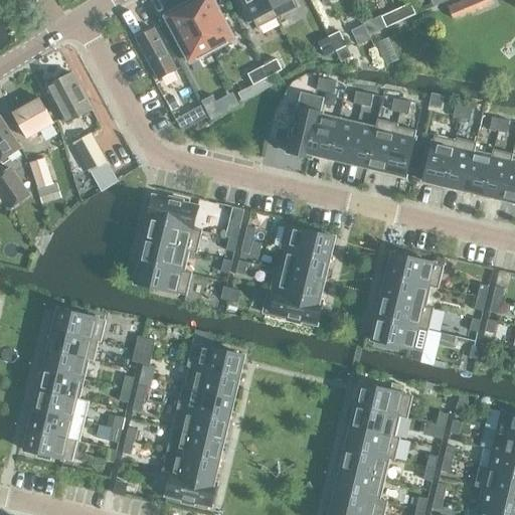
[(206,0),(197,0),(187,5),(211,50),(233,38),(215,3),(209,6),(206,0)]
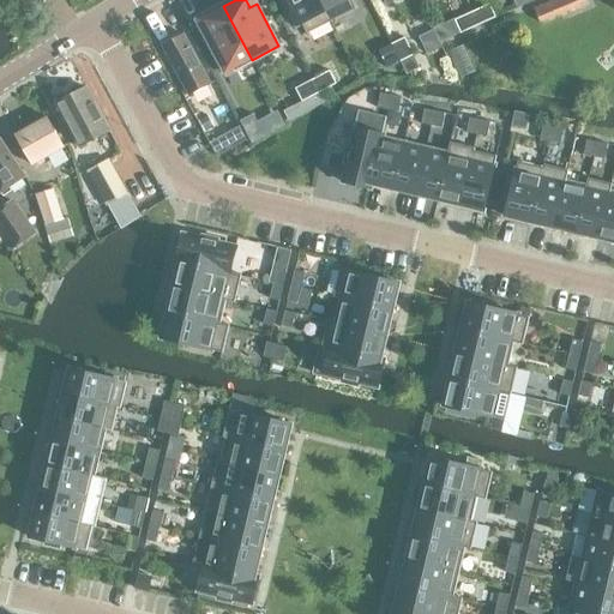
[(286,0),(299,25),(301,24),(307,35),(331,22),(320,0),(286,0)]
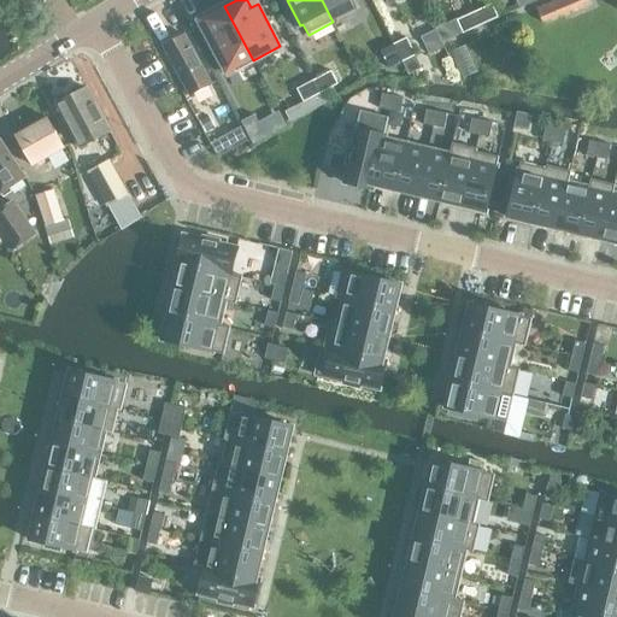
[(322,0),(333,22),(358,10),(352,0),(322,0)]
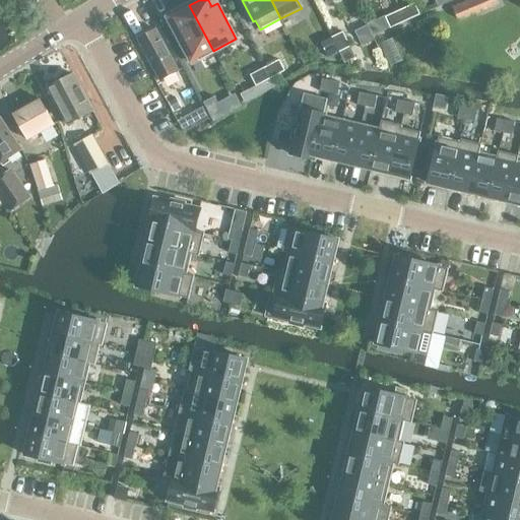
[(497,0),(468,0),(453,7),(458,19),(498,3),(497,0)]
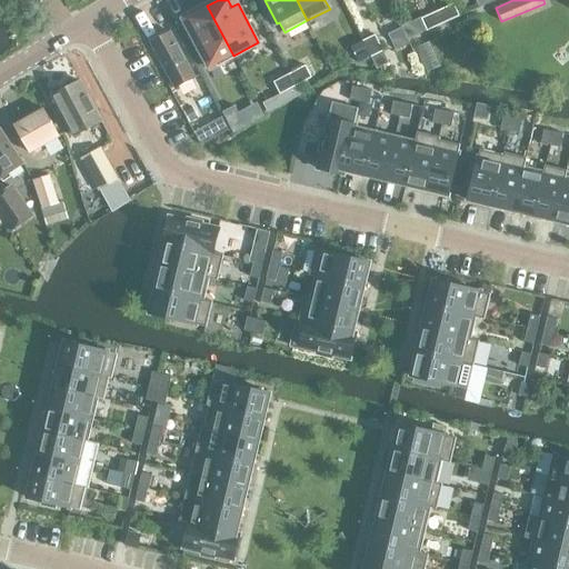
[(453,5),(438,11),(443,23),(459,17),(453,5)]
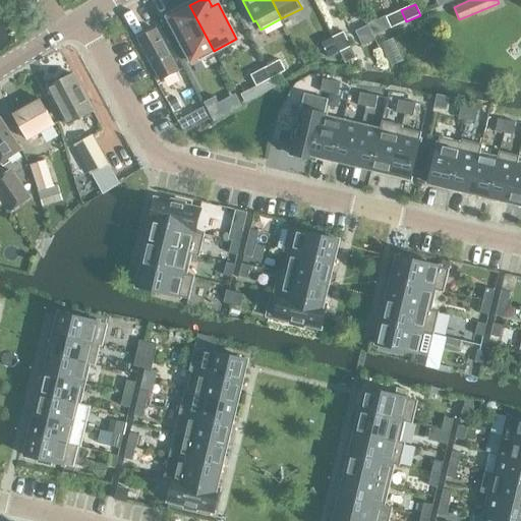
[(177,24),(172,27),(190,63),(214,51),(189,5),(172,15),(177,24)]
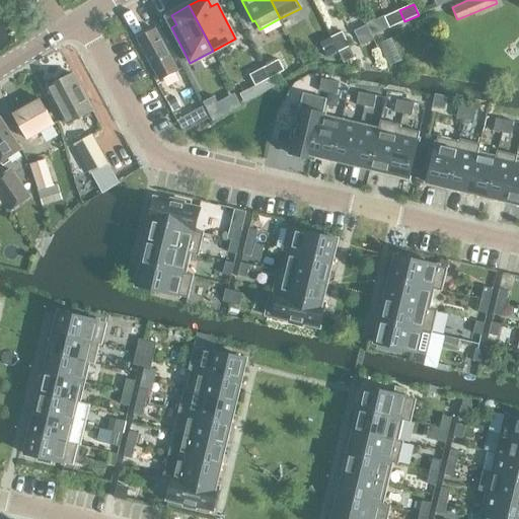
[(399,10),(384,17),(389,28),(404,21),(399,10)]
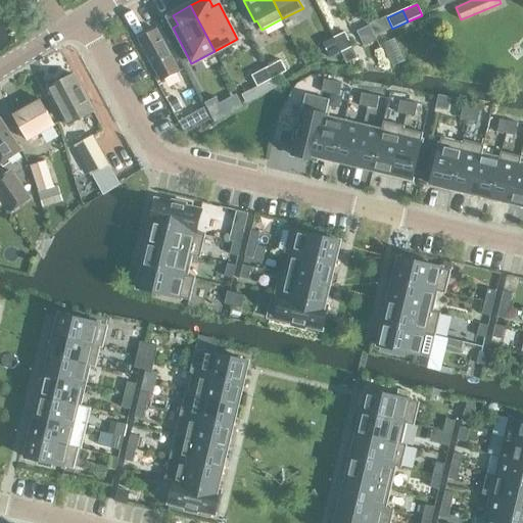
[(159,82),(178,73),(155,31),(137,41),(159,82)]
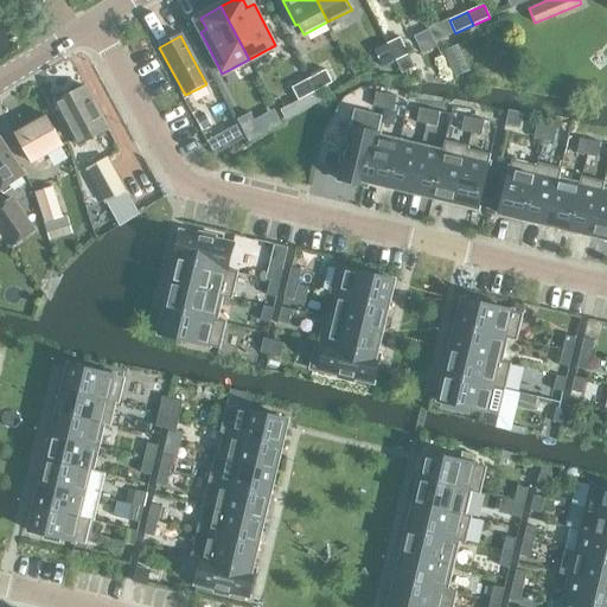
[(400,38),(388,44),(396,61),(408,55),(400,38)]
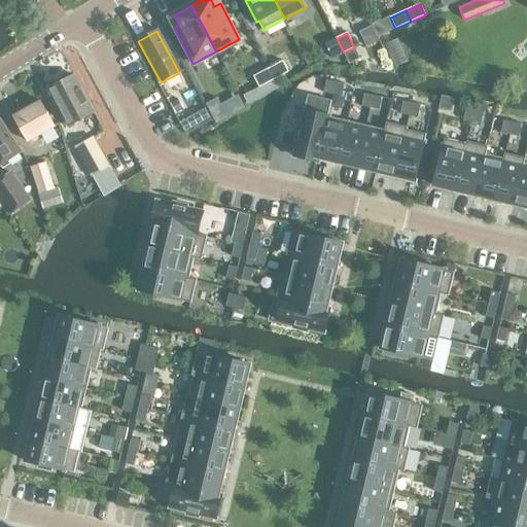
[(337,38),(325,43),(332,59),(344,53),(337,38)]
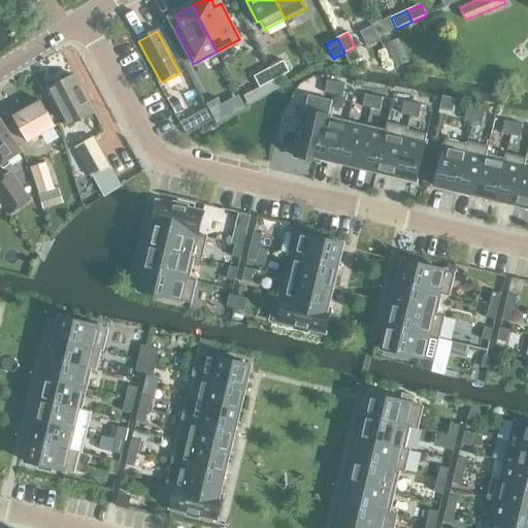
[(399,39),(388,44),(396,66),(407,62),(399,39)]
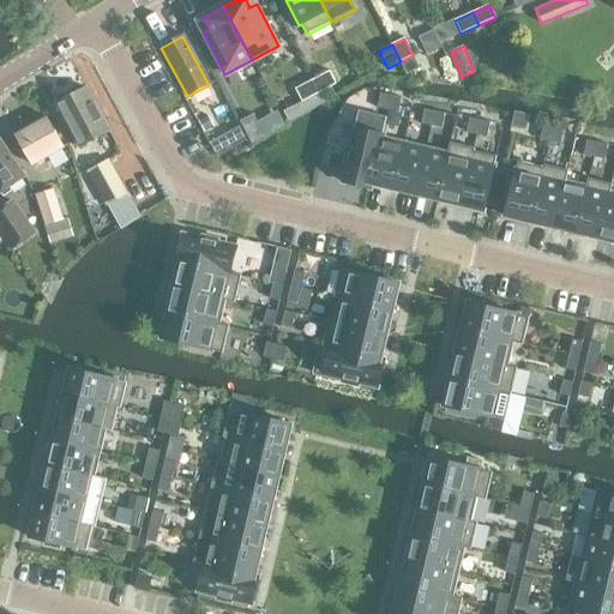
[(413,55),(401,61),(407,74),(420,68),(413,55)]
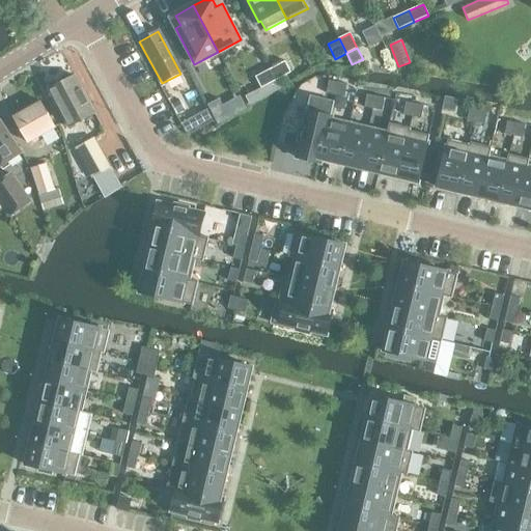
[(285,61),(270,70),(276,80),(290,73),(285,61)]
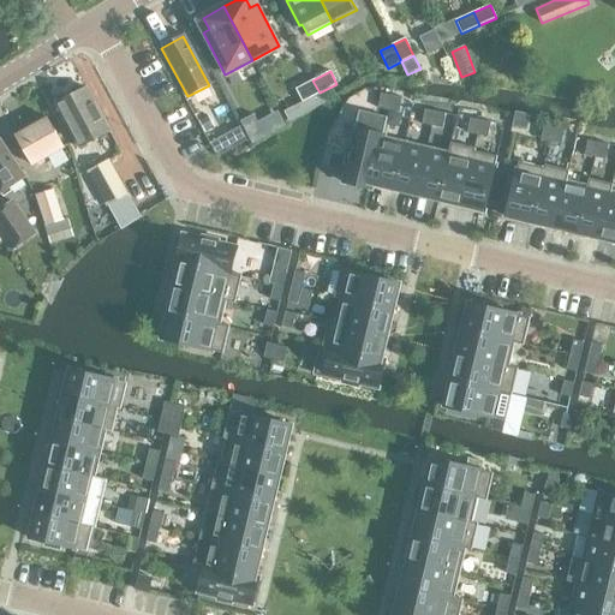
[(312,81),(296,89),(303,102),(320,93),(312,81)]
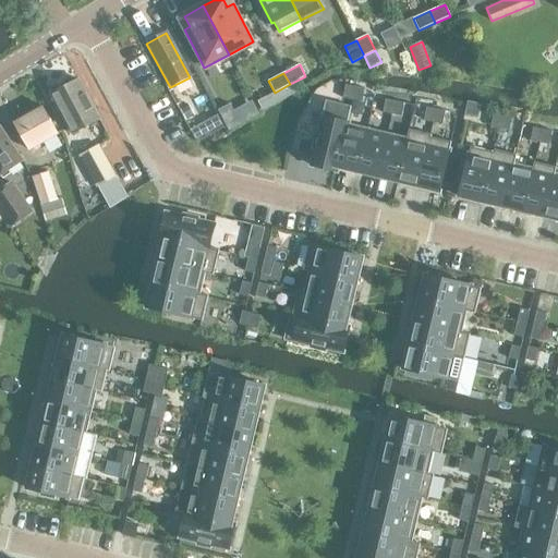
[(98,120),(77,81),(50,95),(71,134),(98,120)]
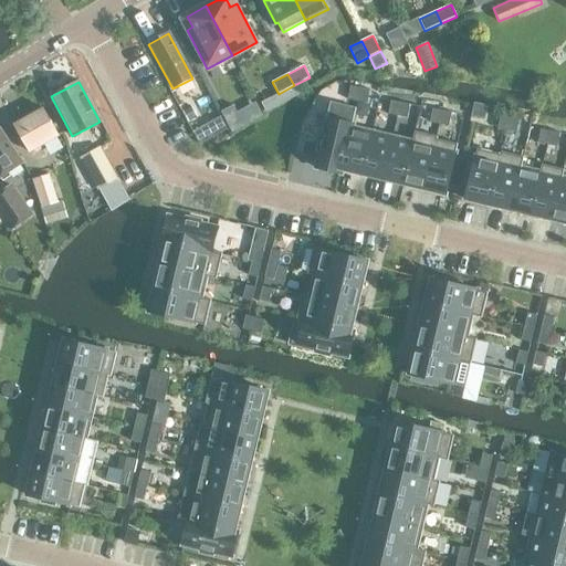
[(357,102),(360,88),(350,86),(348,101),(357,102)]
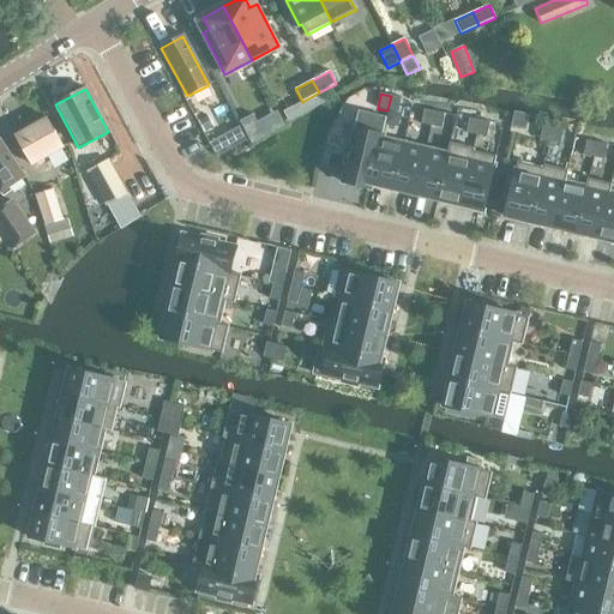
[(401,97),(391,96),(387,110),(398,113),(401,97)]
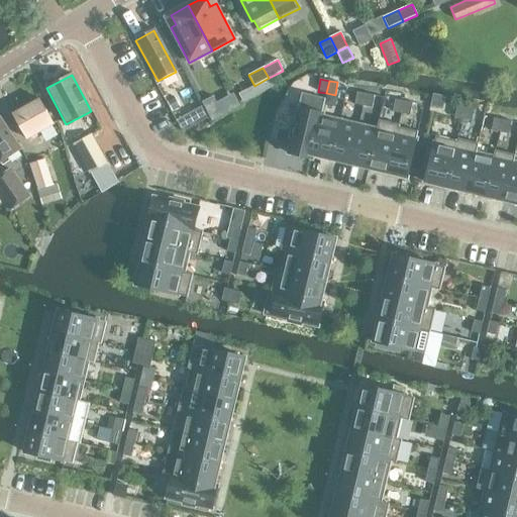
[(364,107),(366,94),(357,92),(354,105),(364,107)]
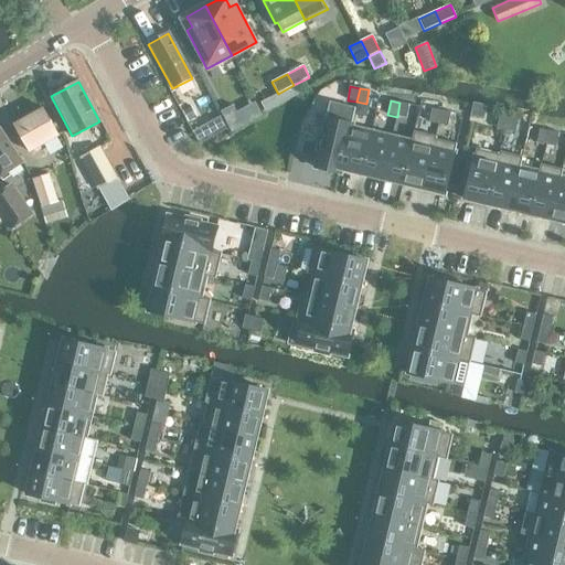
[(406,118),(409,105),(400,103),(397,117),(406,118)]
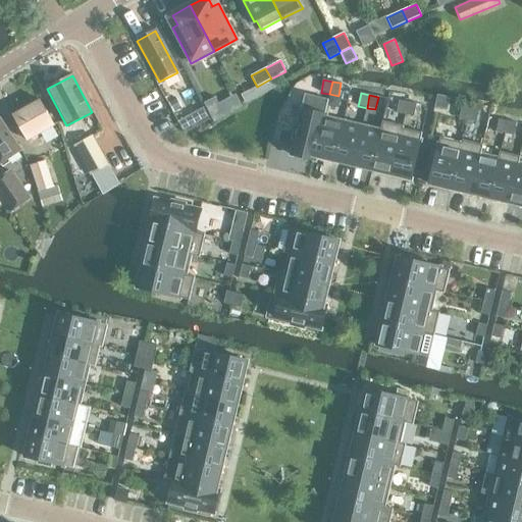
[(215,98),(204,103),(212,117),(222,112),(215,98)]
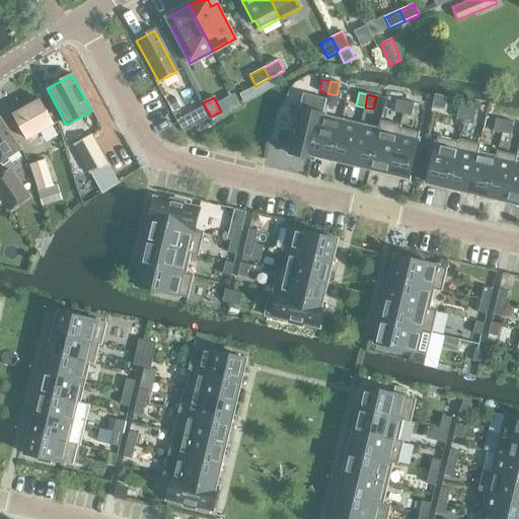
[(175,98),(168,102),(173,109),(179,105),(175,98)]
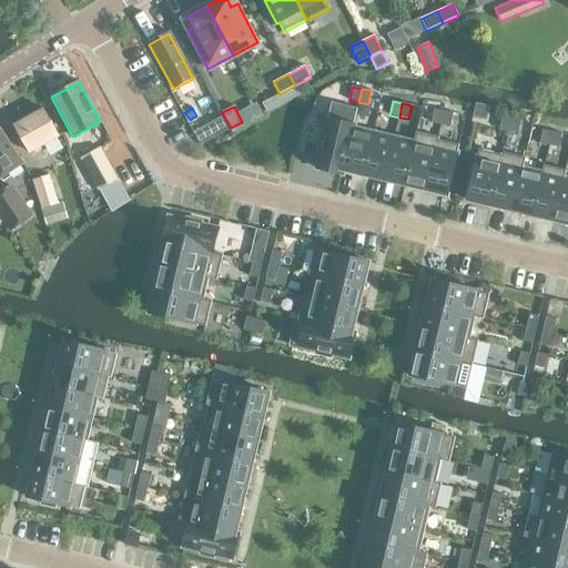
[(42,110),(13,127),(29,153),(58,137),(42,110)]
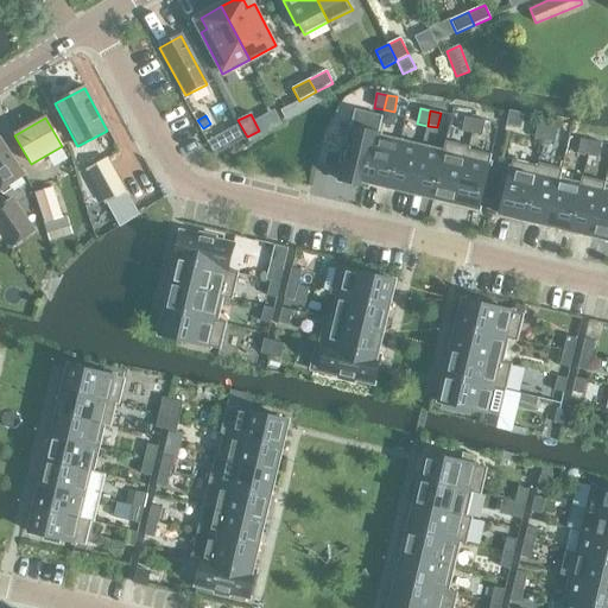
[(473,134),(475,119),(464,118),(462,132),(473,134)]
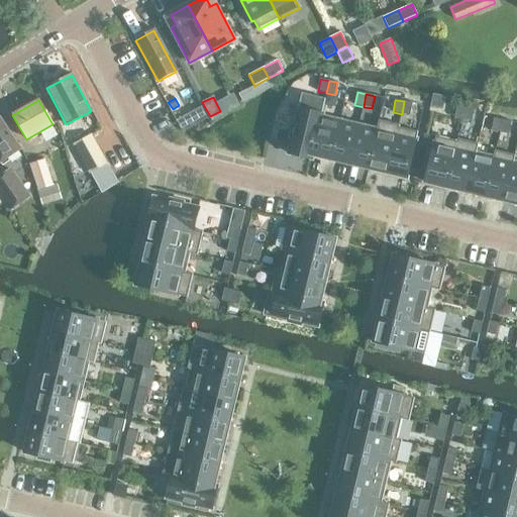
[(410,115),(413,103),(404,101),(402,114),(410,115)]
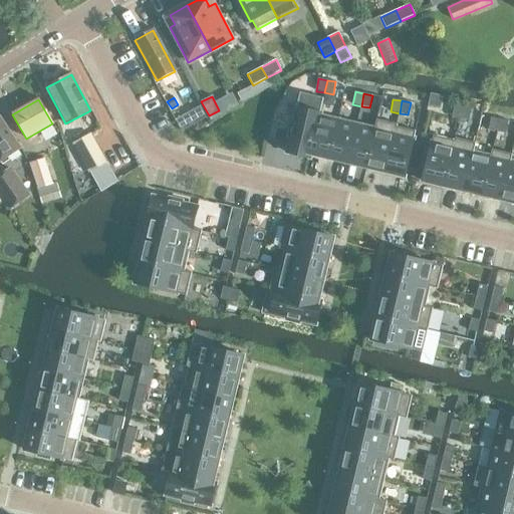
[(201,104),(176,118),(182,131),(207,116),(201,104)]
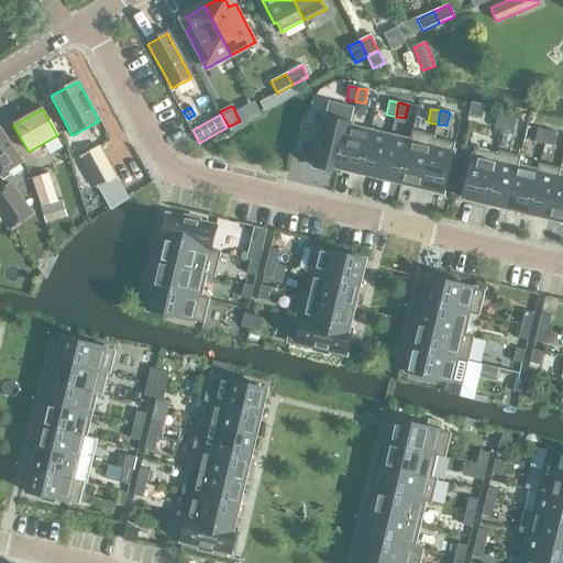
[(505,130),(507,117),(498,114),(495,129),(505,130)]
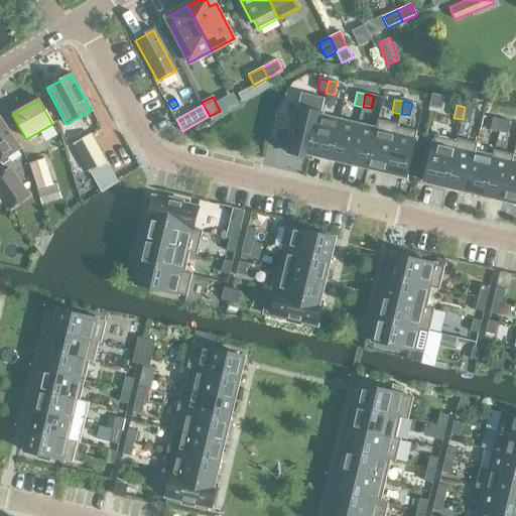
[(471,121),(474,108),(465,107),(463,119),(471,121)]
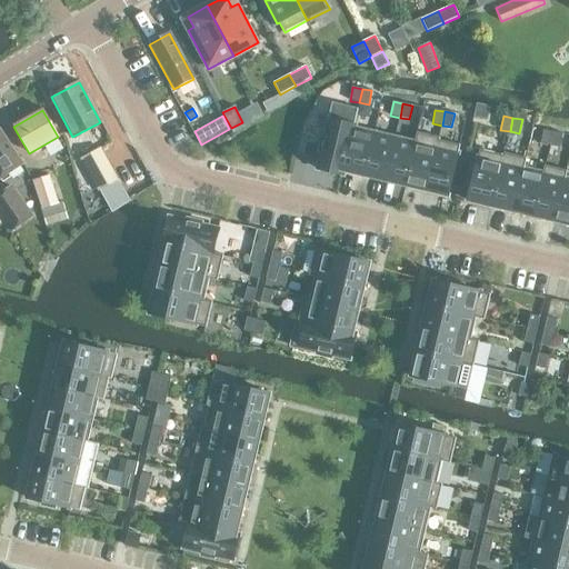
[(353,128),(355,129),(355,126),(330,120),(326,137),(322,136),(319,151),(322,152),(318,169),(343,176),(345,171),(343,170),(353,128)]
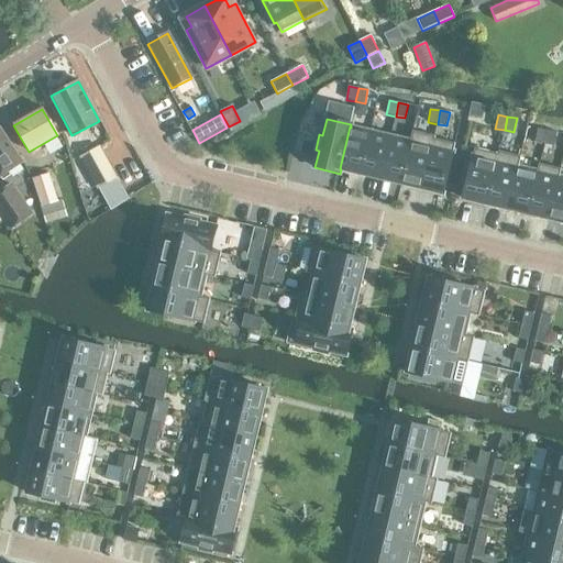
[(361,174),(371,132),(351,128),(350,127),(340,168),(341,169),(361,174)]
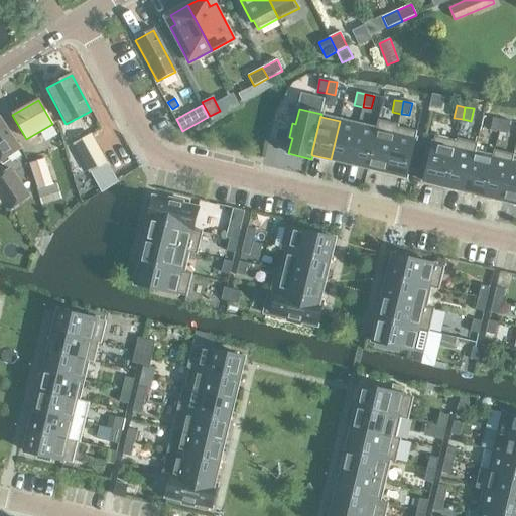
[(499,133),(502,120),(493,118),(491,131),(499,133)]
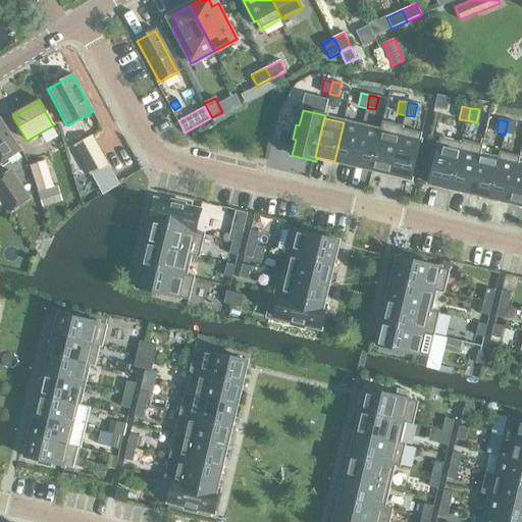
[(402,128),(403,128),(404,126),(382,121),(380,132),(381,132),(372,170),(392,174),(402,128)]
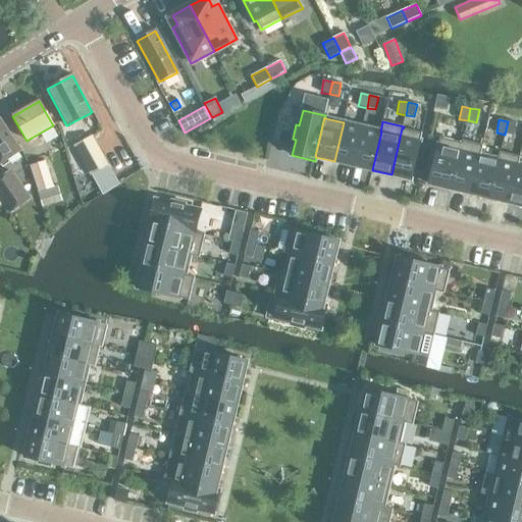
[(514,136),(516,123),(508,121),(505,135),(514,136)]
